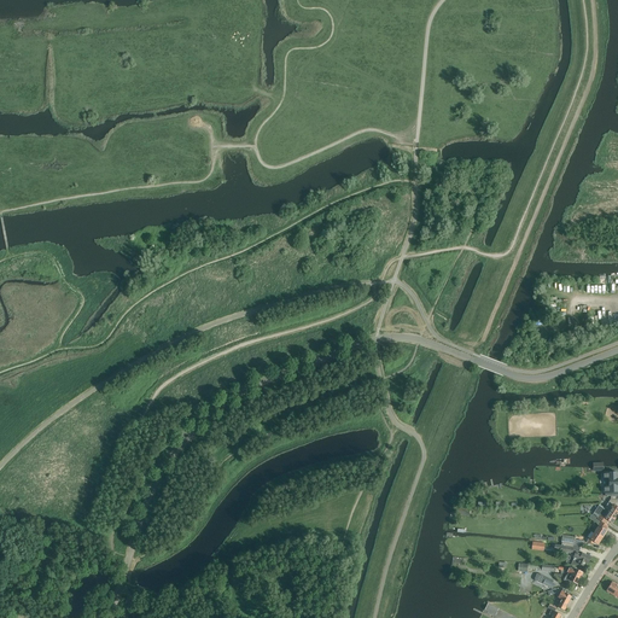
[(617,494),(617,485),(617,487),(617,478),(617,477),(617,472),(602,473),(604,478),(610,478),(610,488),(605,488),(606,493),(604,493),(604,494),(613,493),(613,494),(617,494)]
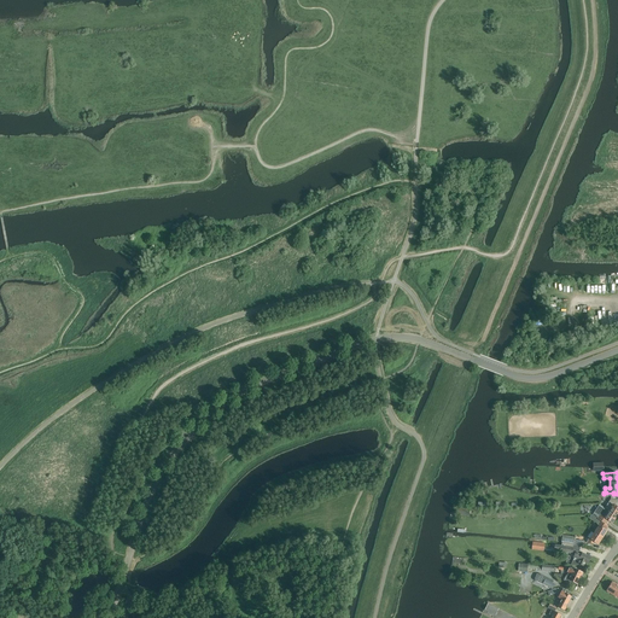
[(605,508),(617,517),(617,514),(617,508),(617,506),(617,496),(611,496),(611,500),(605,508)]
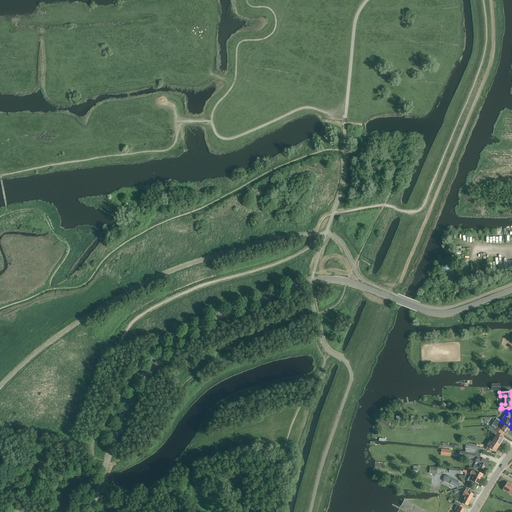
[(511,428),(501,421),(497,419),(491,428),(502,435),(504,432),(507,434),(511,428)]
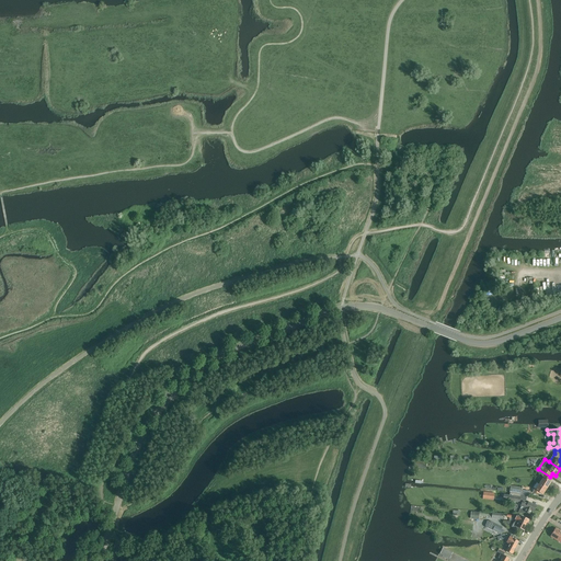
[(541,474),(544,478),(541,482),(548,487),(551,482),(549,481),(552,478),(550,477),(538,469),(537,468),(536,470),(541,474)]
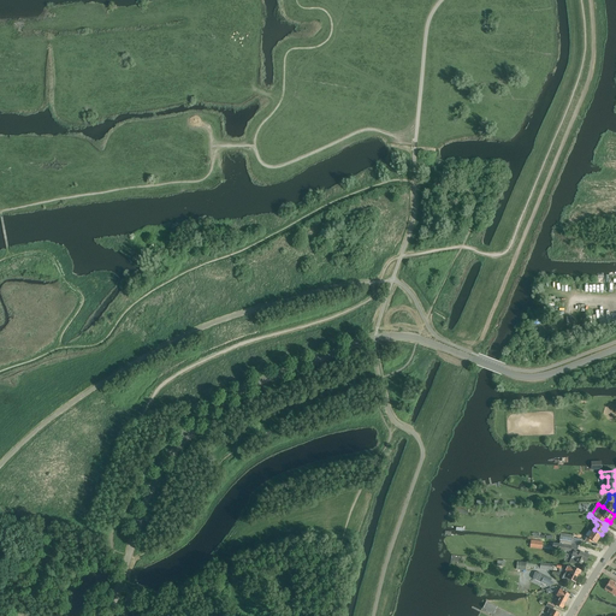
[(602,534),(594,529),(590,534),(588,534),(586,537),(585,540),(592,543),(593,540),(596,543),(602,534)]
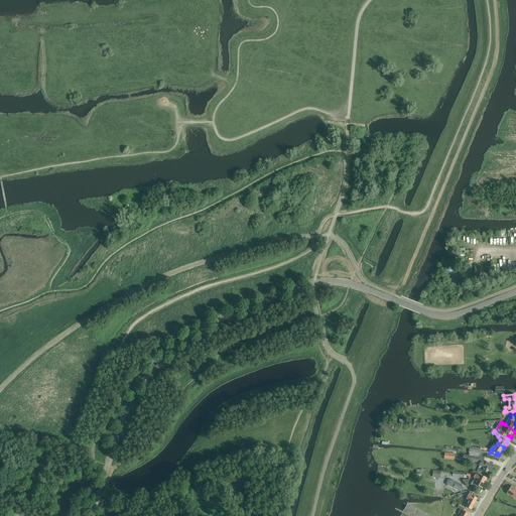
[(470,453),(479,454),(480,454),(480,456),(486,456),(486,452),(480,452),(480,448),(470,447),(470,453)]
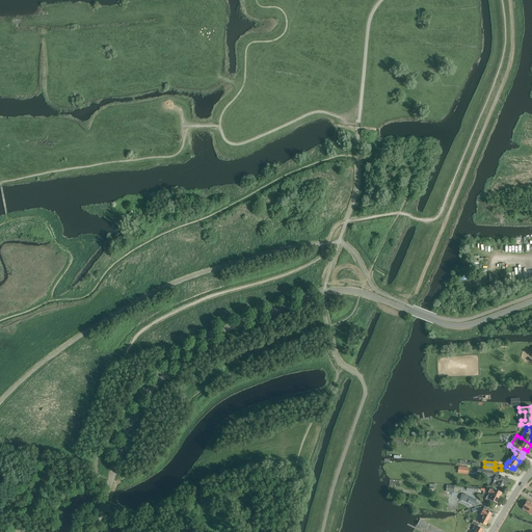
[(484,467),(483,470),(478,469),(477,473),(483,474),(482,475),(493,477),(494,472),(494,468),(484,467)]
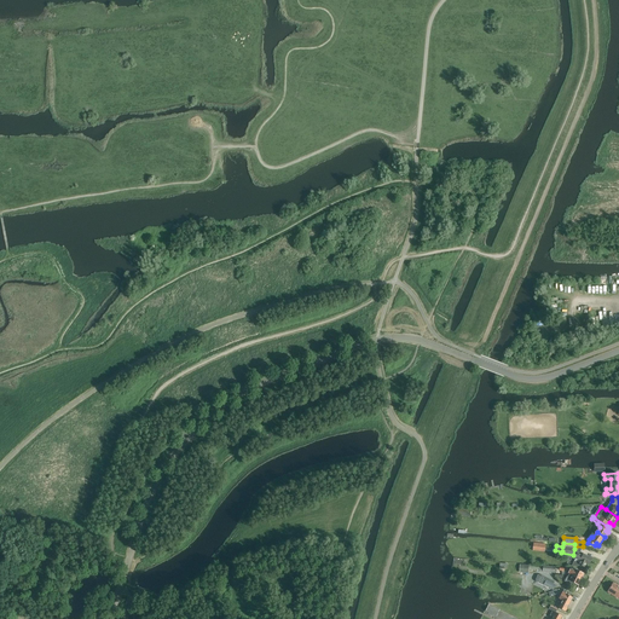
[(593,559),(583,554),(583,555),(578,553),(576,559),(572,566),(578,566),(579,565),(585,567),(586,563),(589,565),(593,559)]
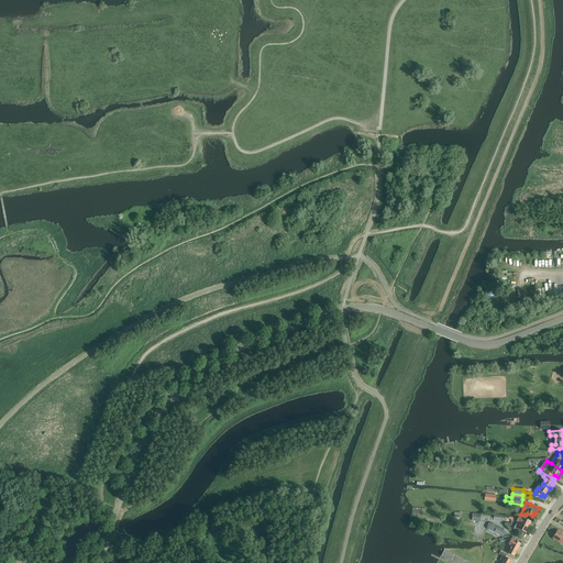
[(518,518),(517,521),(518,522),(529,527),(529,526),(530,527),(531,526),(531,523),(530,523),(531,522),(526,519),(518,518)]
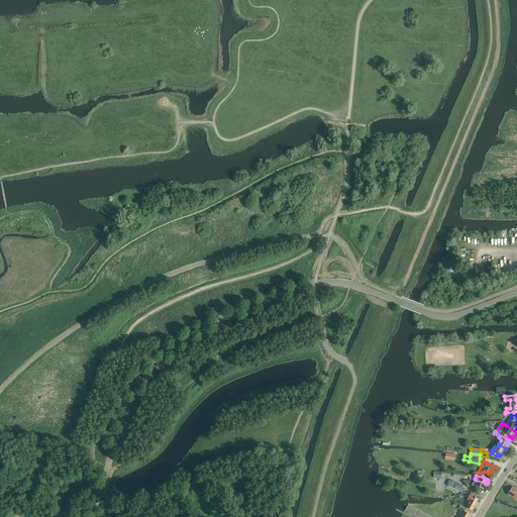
[(476,485),(483,489),(486,484),(476,480),(475,482),(477,483),(476,485)]
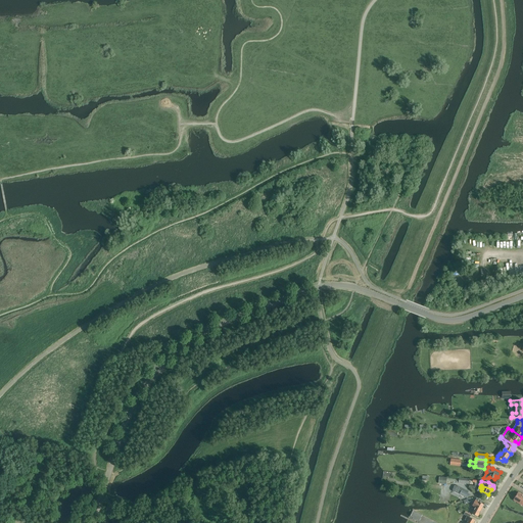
[(454,489),(453,490),(454,491),(467,498),(469,494),(467,493),(468,491),(459,486),(455,486),(454,489)]
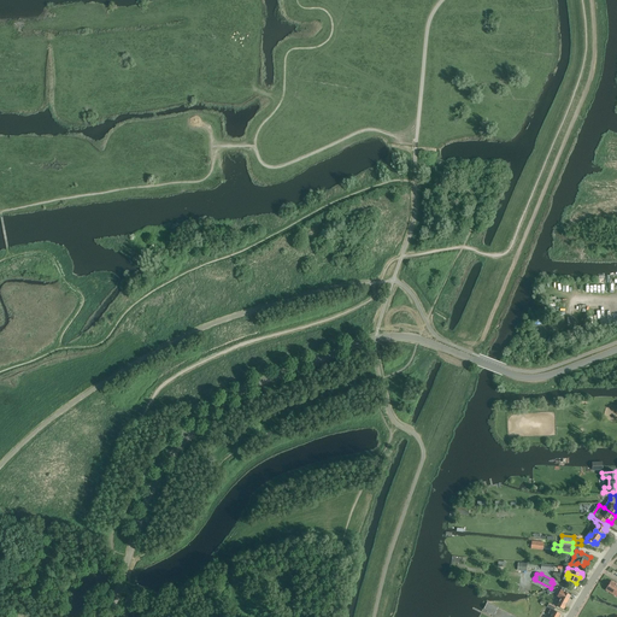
[(616,597),(616,585),(611,581),(606,589),(616,597)]
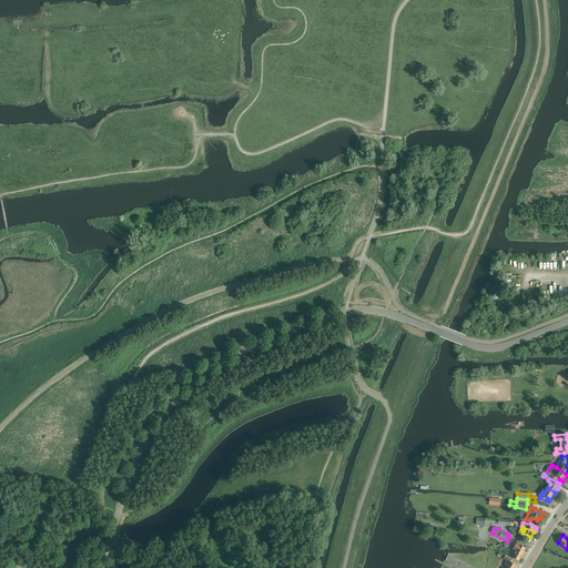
[(523,551),(525,548),(524,548),(525,545),(518,541),(514,549),(517,550),(513,558),(518,561),(523,551)]
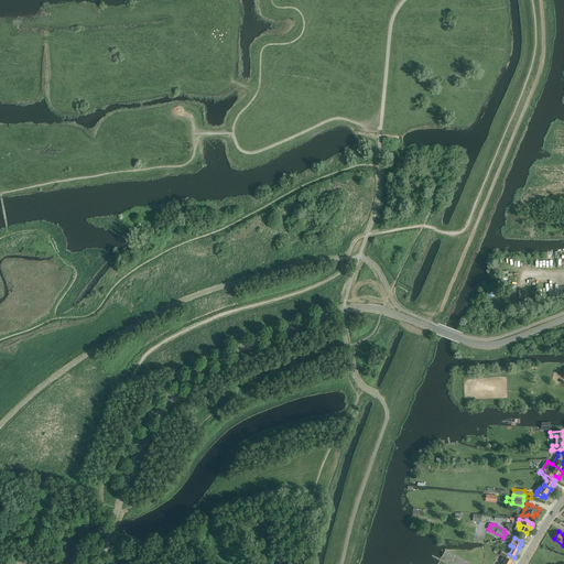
[(446,550),(443,556),(453,562),(456,555),(446,550)]
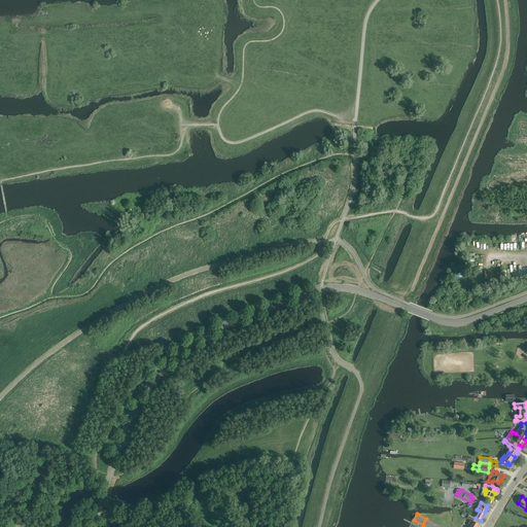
[(477,526),(479,524),(473,522),(475,519),(468,516),(467,519),(470,520),(468,523),(471,525),(469,526),(477,526)]
